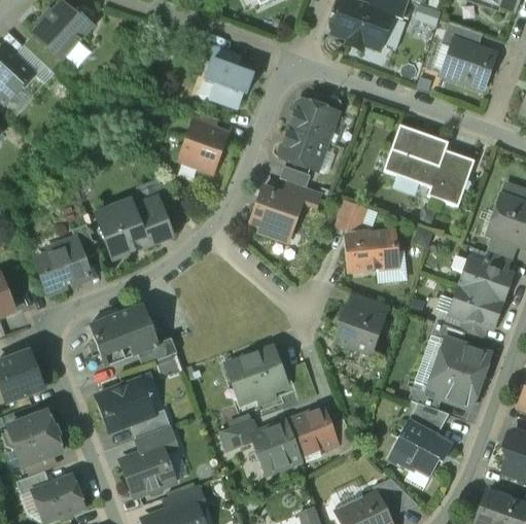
[(38,18),(29,29),(34,33),(50,48),(61,59),(96,22),(78,5),(76,7),(68,0),(54,0),(50,4),(48,2),(36,15),(38,18)]
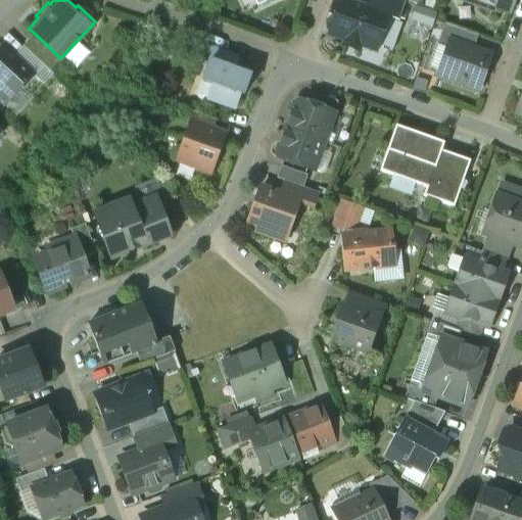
[(369,0),(336,0),(326,31),(341,36),(340,42),(361,49),(363,43),(377,48),(381,37),(390,11),(391,7),(369,0)]
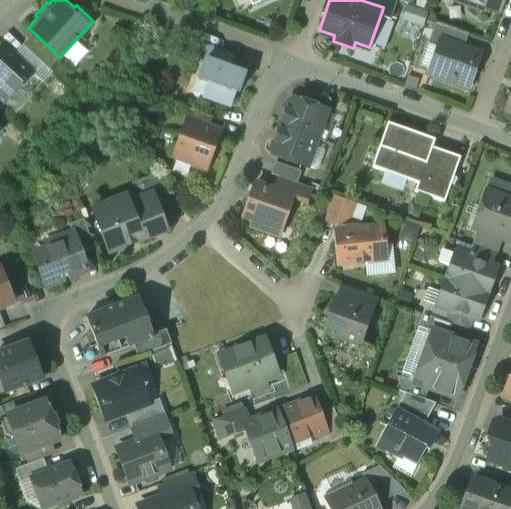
[(361,0),(383,7),(382,11),(389,18),(395,0),(361,0)]
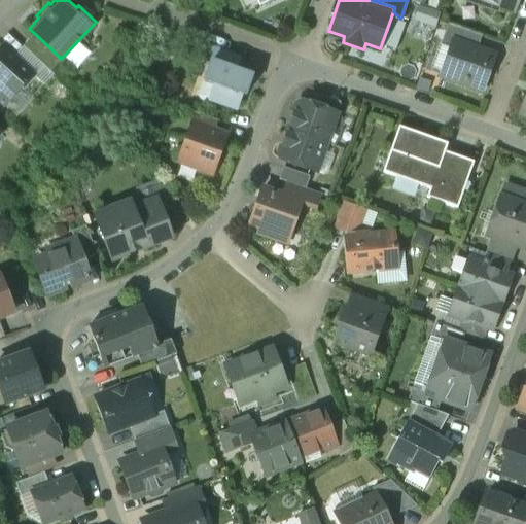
[(484,0),(483,2),(499,7),(500,3),(515,8),(518,0),(484,0)]
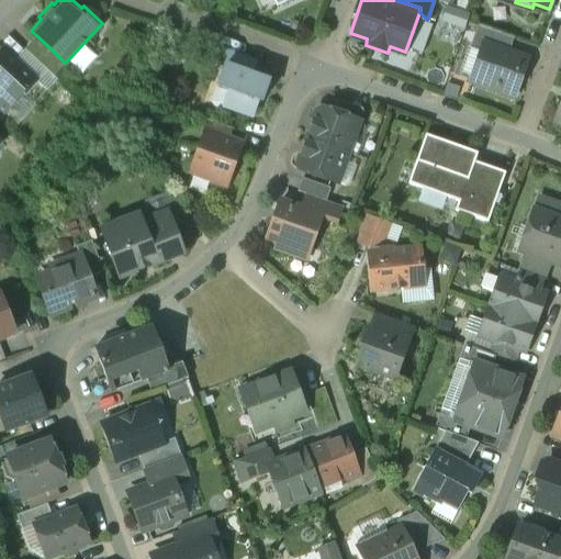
[(461,22),(466,8),(444,1),(439,15),(461,22)]
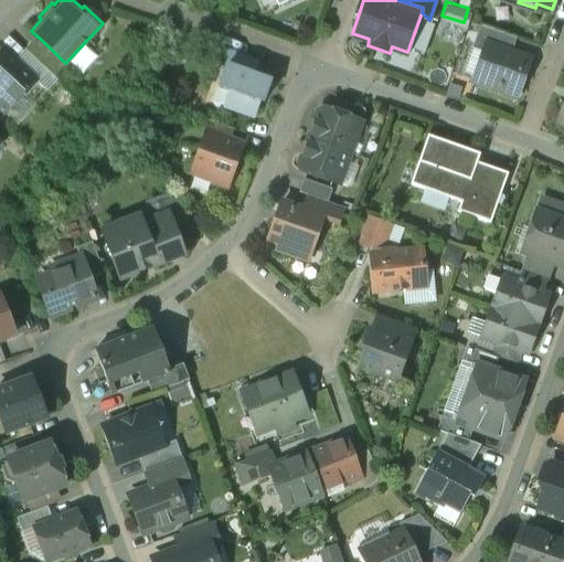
[(518,34),(482,22),(474,45),(480,46),(486,34),(513,45),(518,34)]
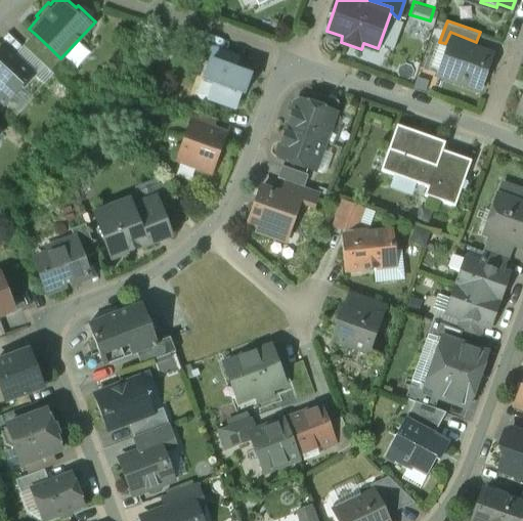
[(476,42),(450,32),(445,43),(434,71),(480,89),(487,73),(489,68),(496,50),(476,42)]
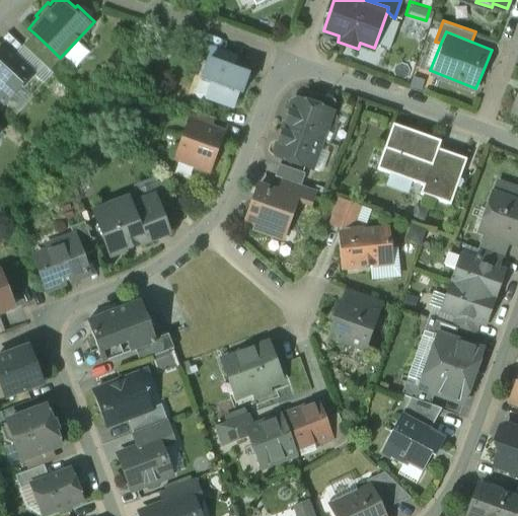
[(50,48),(33,32),(23,43),(41,58),(50,48)]
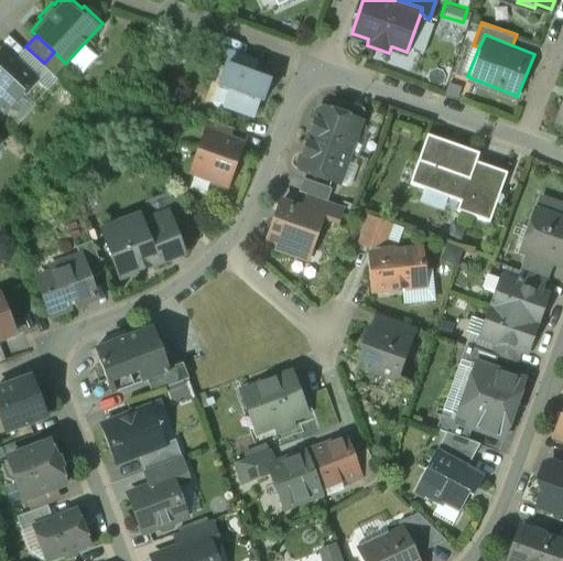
[(7,43),(0,50),(0,106),(4,111),(23,90),(25,92),(41,74),(7,43)]
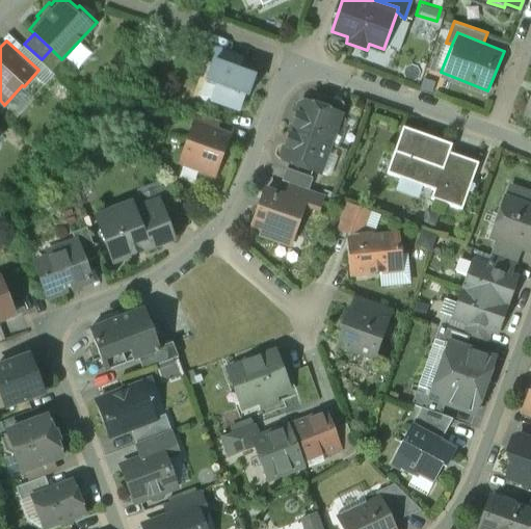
[(61,59),(51,49),(42,59),(52,69),(61,59)]
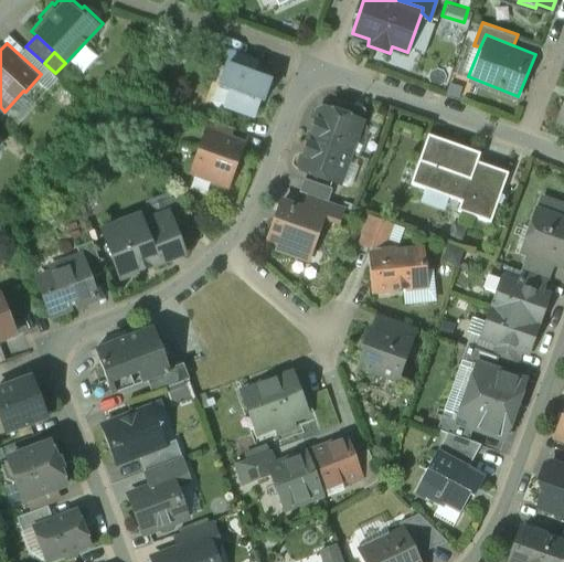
[(272,78),(227,63),(220,84),(232,88),(259,98),(264,99),(272,78)]
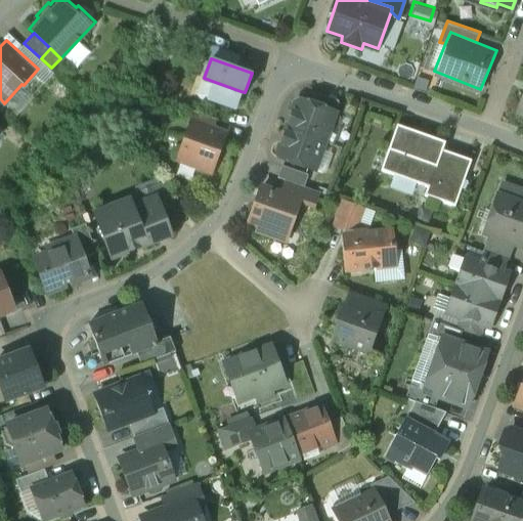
[(241,91),(215,82),(210,96),(235,105),(241,91)]
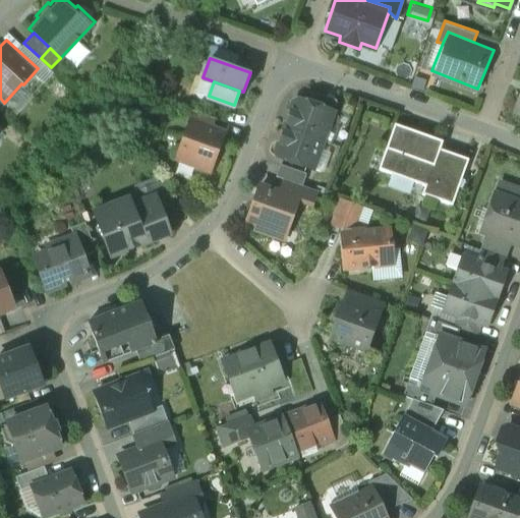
[(338,98),(311,89),(307,101),(333,110),(338,98)]
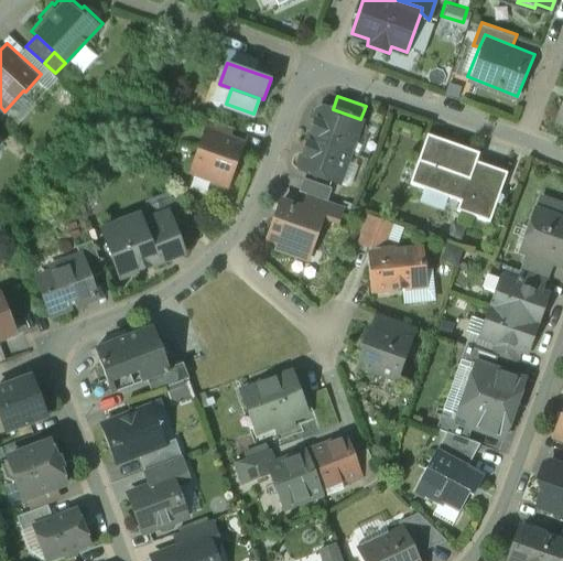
[(333,109),(325,106),(320,109),(317,116),(320,121),(314,137),(350,150),(360,119),(333,109)]
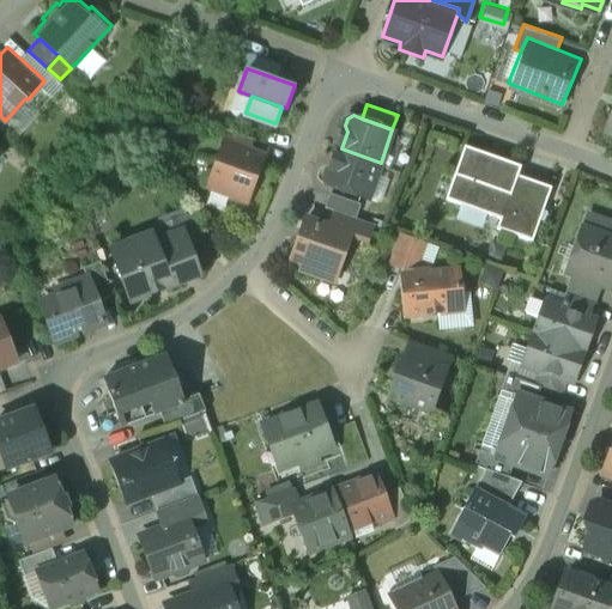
[(254,136),(228,127),(223,141),(249,150),(254,136)]
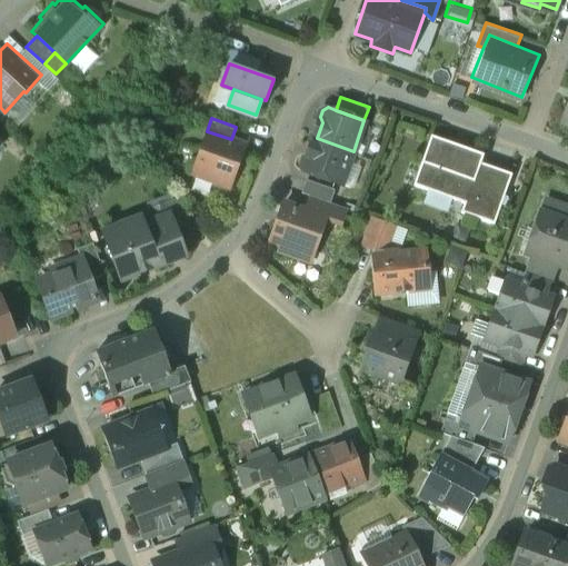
[(231,139),(207,131),(193,169),(217,177),(216,181),(230,187),(246,145),(231,139)]
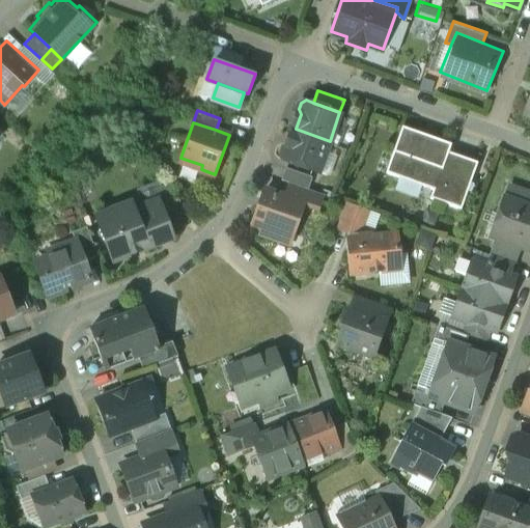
[(452,142),(431,135),(430,137),(422,134),(423,132),(402,124),(387,170),(434,187),(431,195),(463,206),(478,160),(449,149),(452,142)]
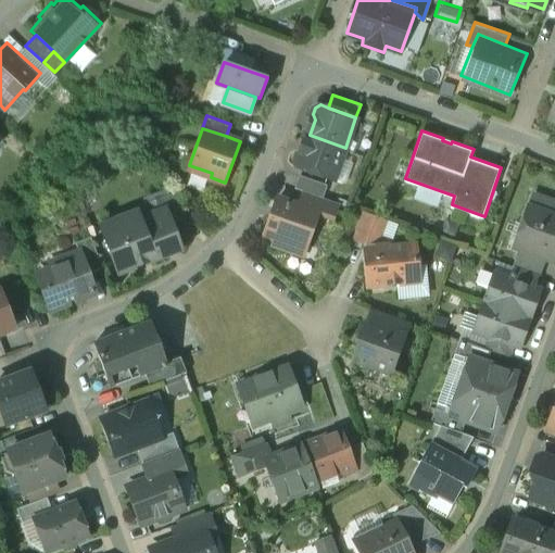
[(345,148),(310,135),(304,150),(299,152),(297,160),(299,165),(335,177),(345,148)]
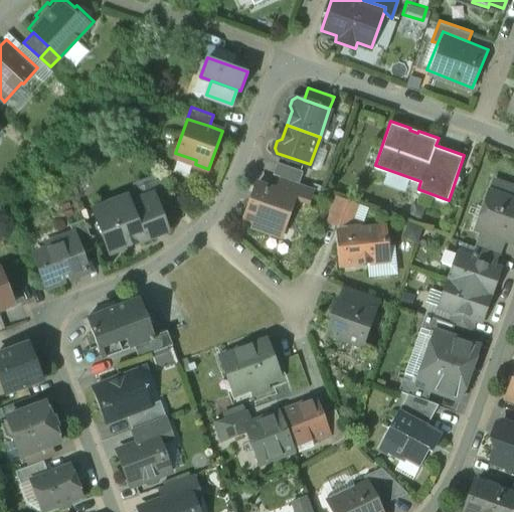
[(303,169),(278,160),(274,172),(299,181),(303,169)]
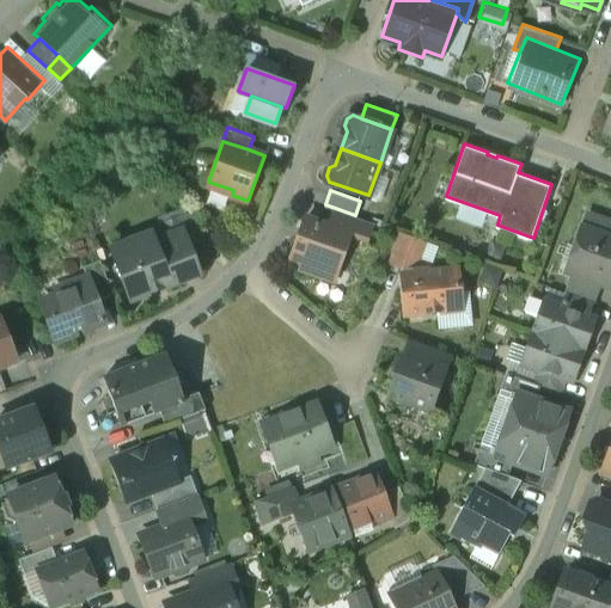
[(217,239),(187,210),(162,220),(166,234),(183,227),(196,259),(199,258),(217,239)]
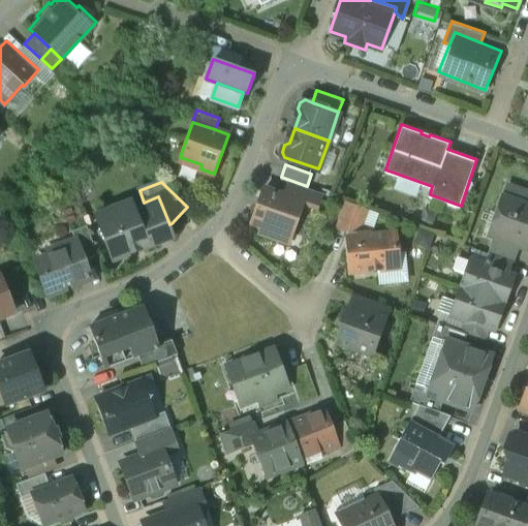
[(527,190),(508,183),(504,194),(527,203),(527,190)]
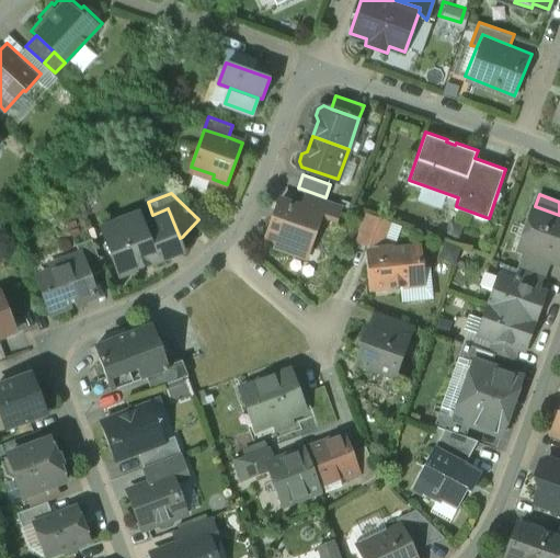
[(322,213),(281,197),(276,209),(278,211),(276,214),(275,214),(267,235),(278,239),(277,245),(295,251),(297,246),(308,250),(322,213)]
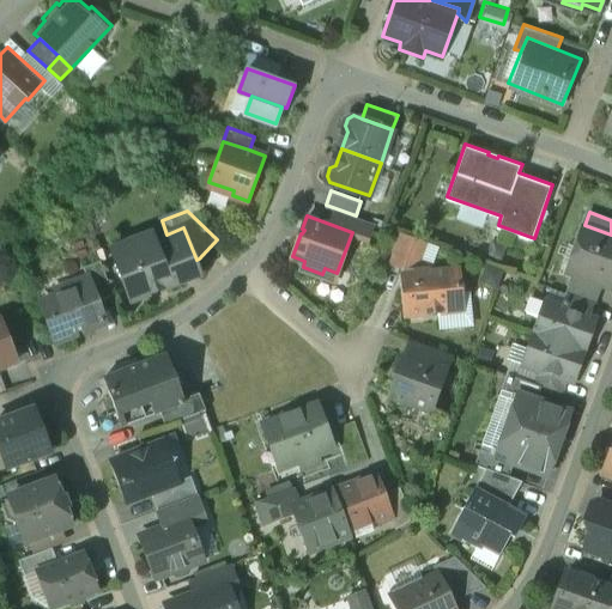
[(611,235),(585,225),(577,245),(583,247),(575,273),(601,282),(611,286),(611,235)]
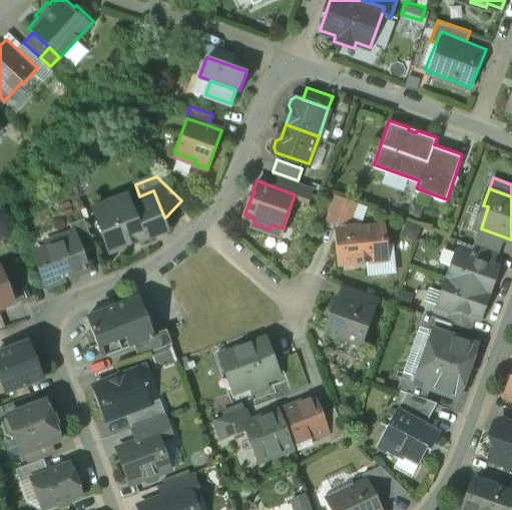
[(139,196),(129,200),(128,196),(123,194),(115,197),(113,202),(114,205),(95,212),(110,250),(125,244),(126,241),(135,238),(138,239),(168,228),(164,217),(153,190),(139,196)]
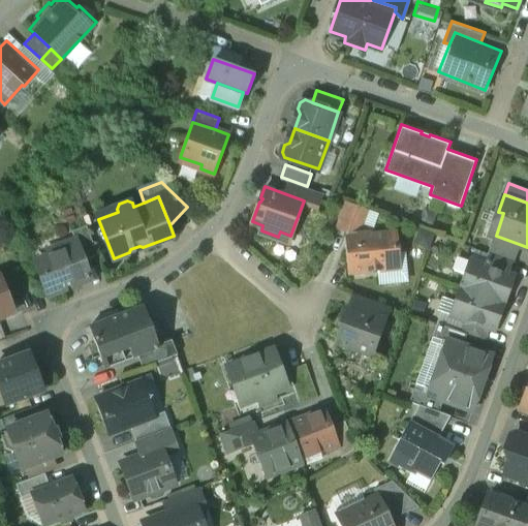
[(366,209),(345,200),(337,223),(349,227),(351,227),(354,217),(362,220),(366,209)]
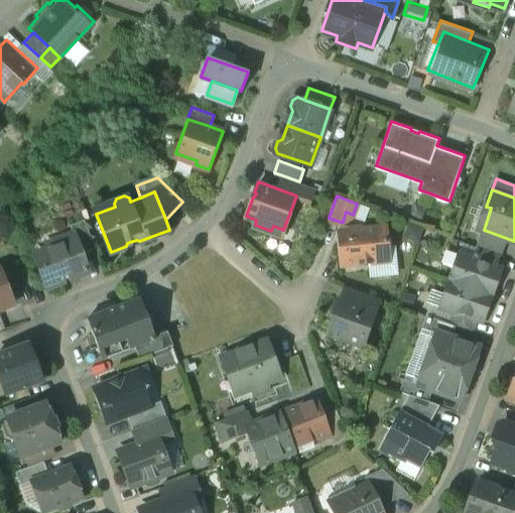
[(95,245),(85,218),(71,223),(74,232),(78,230),(85,248),(95,245)]
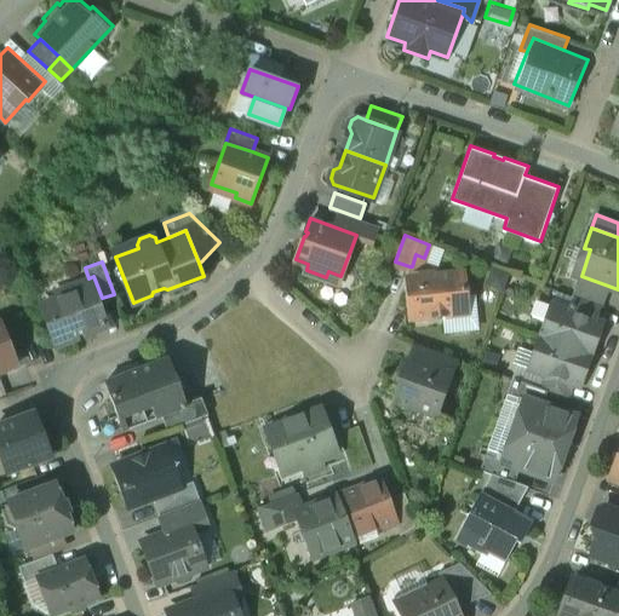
[(464,270),(408,276),(412,316),(468,311),(464,270)]
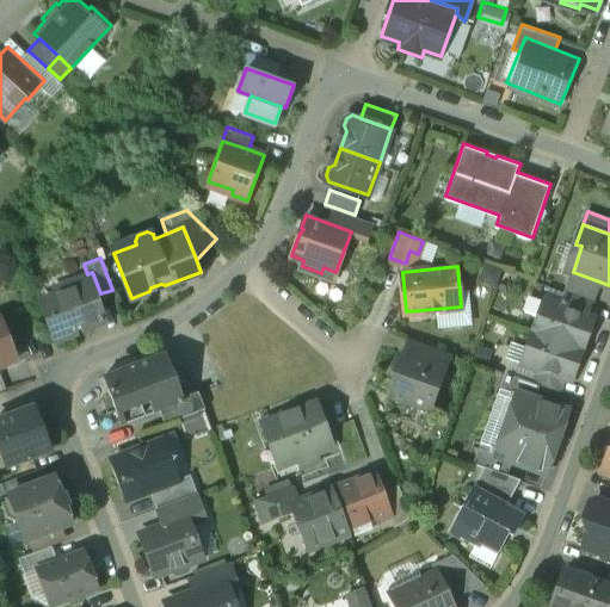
[(87,274),(36,293),(54,341),(110,320),(100,293),(92,272),(87,274)]
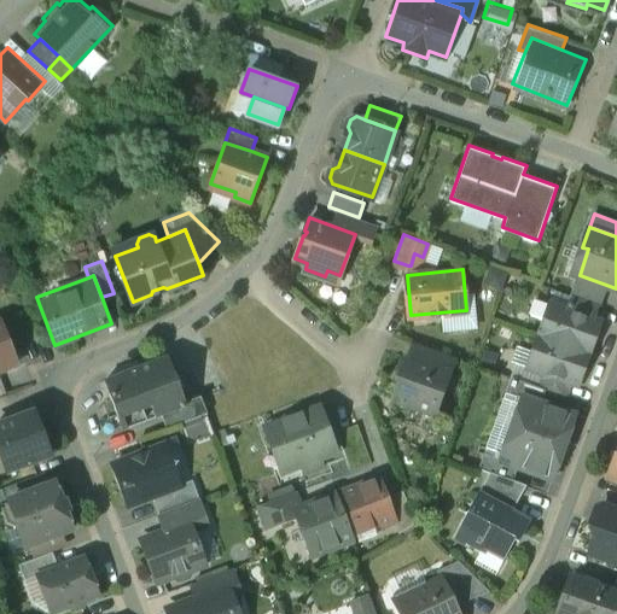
[(606,285),(580,275),(572,293),(600,303),(606,285)]
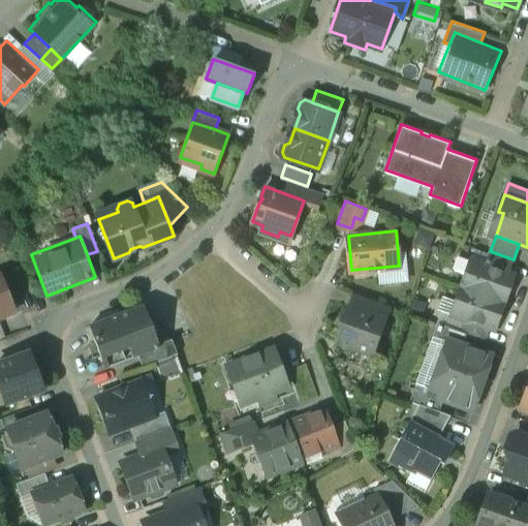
[(490,251),(486,264),(509,272),(514,259),(490,251)]
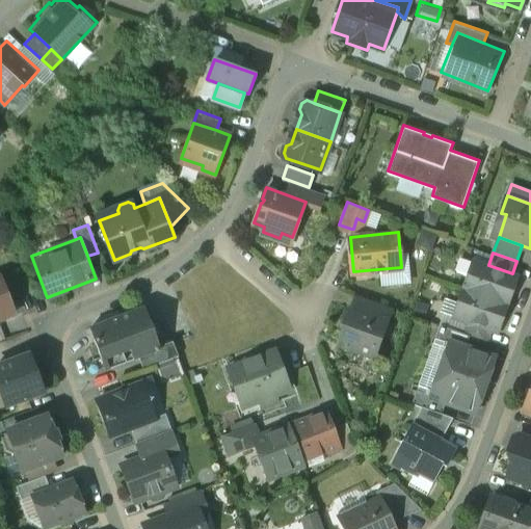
[(488,265),(474,260),(463,287),(508,302),(513,288),(510,287),(511,282),(514,283),(518,275),(488,265)]
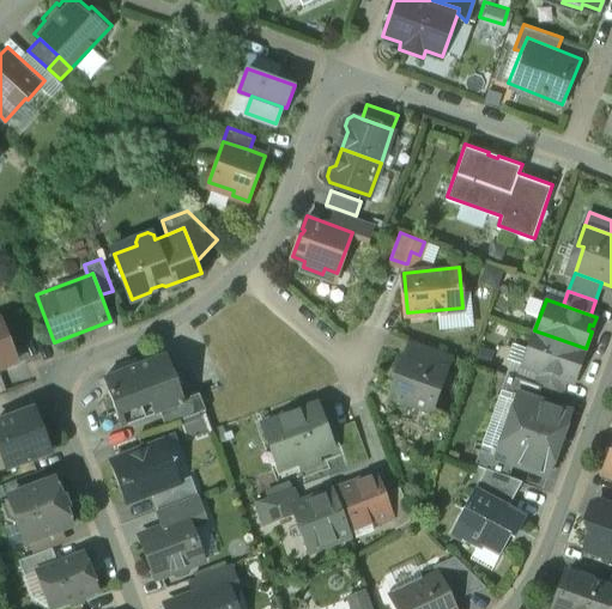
[(0,318),(0,366),(17,360),(0,318)]
